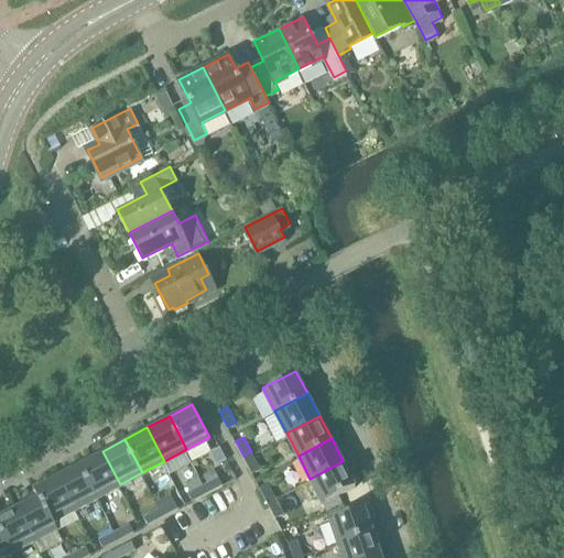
[(98,495),(120,484),(102,451),(80,462),(98,495)]
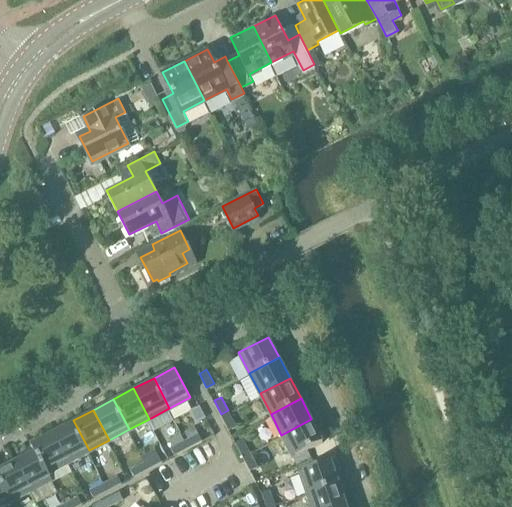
[(235,424),(228,410),(221,414),(228,428),(235,424)]
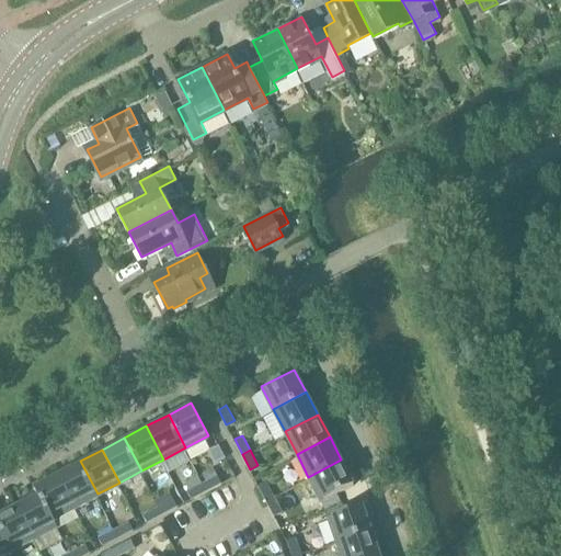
[(353,481),(341,460),(308,477),(320,499),(353,481)]
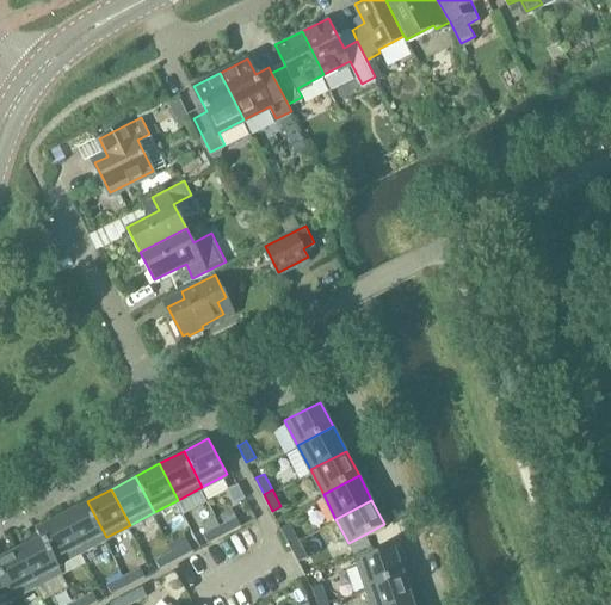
[(82,550),(106,537),(87,501),(63,514),(82,550)]
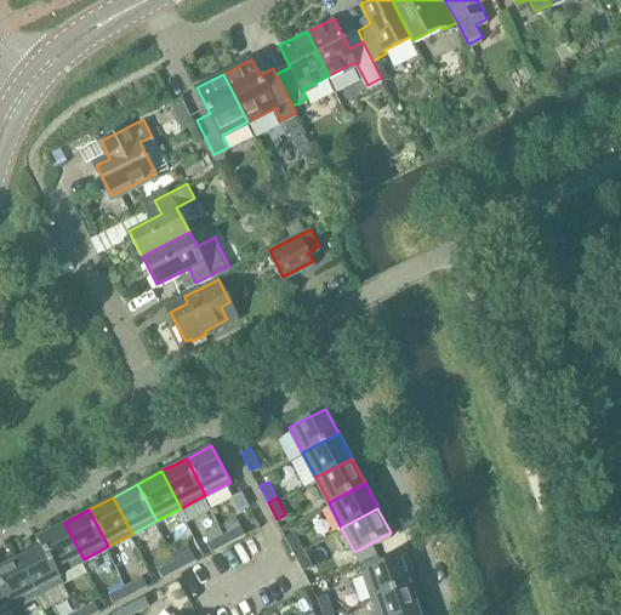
[(38,537),(41,545),(44,544),(58,573),(84,559),(64,523),(38,537)]
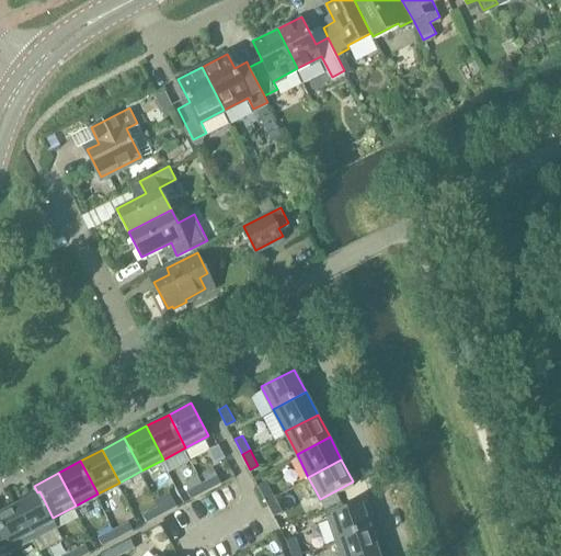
[(206,478),(202,480),(206,488),(221,480),(217,473),(206,478)]
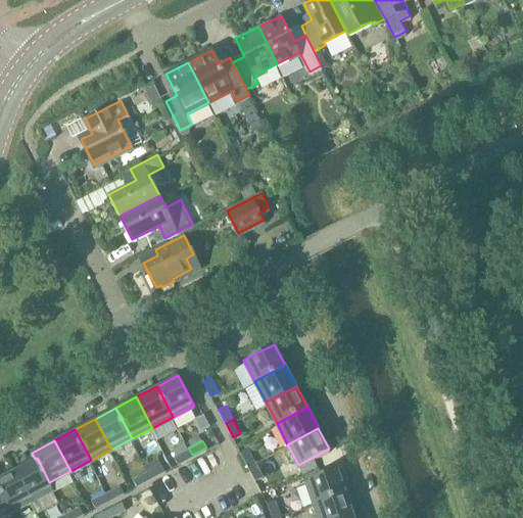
[(240,451),(247,465),(255,461),(247,446),(240,451)]
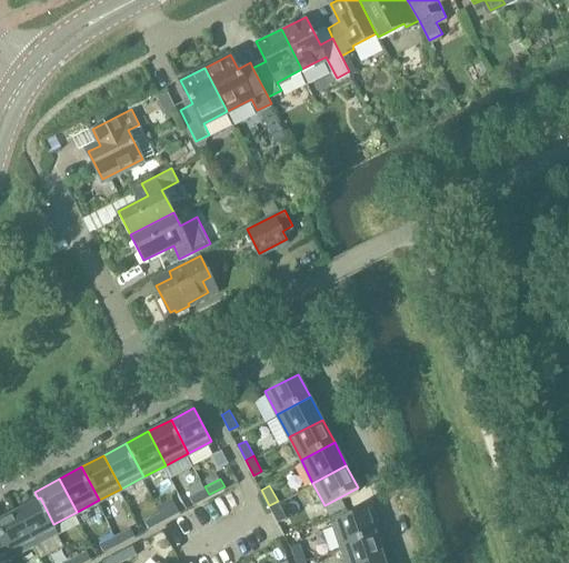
[(193,503),(209,494),(205,486),(189,495),(193,503)]
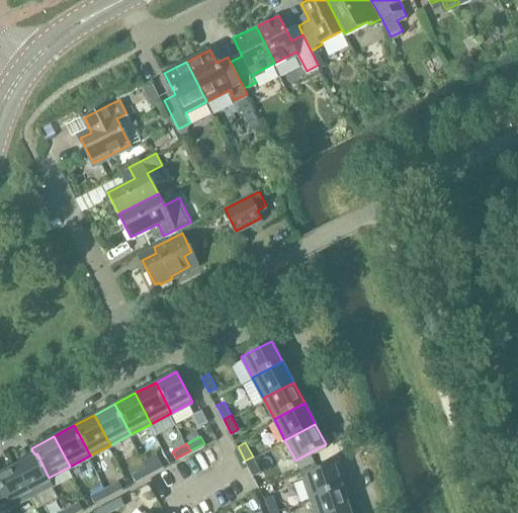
[(53,484),(49,478),(36,453),(34,454),(15,464),(31,495),(53,484)]
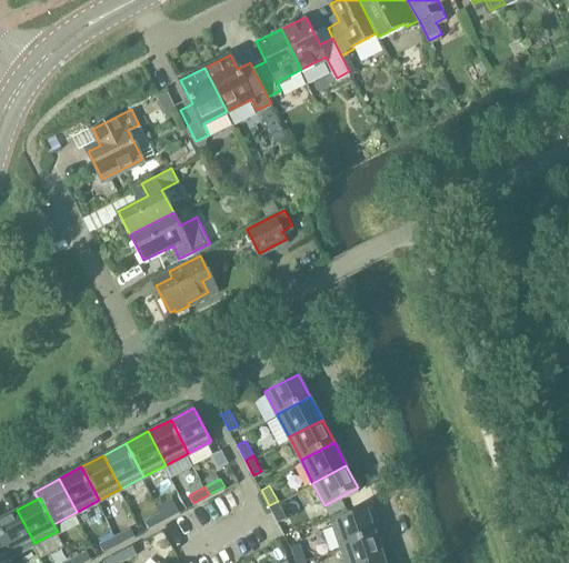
[(286,515),(278,501),(269,505),(277,520),(286,515)]
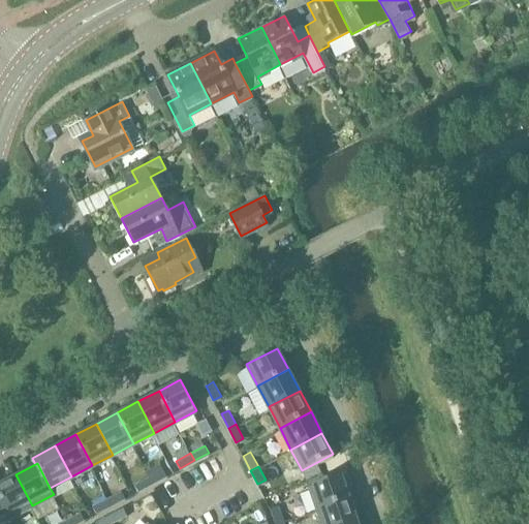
[(163,467),(149,475),(153,483),(166,475),(163,467)]
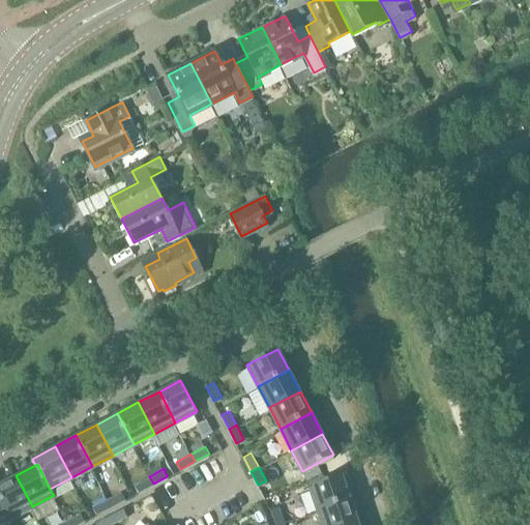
[(316,506),(349,495),(343,474),(308,486),(316,506)]
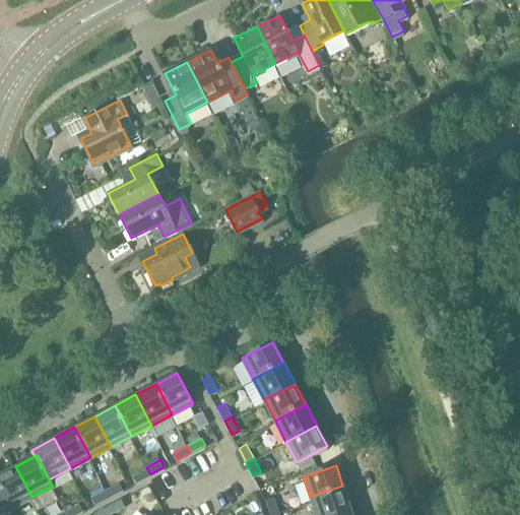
[(0,488),(10,508),(31,497),(15,466),(0,474),(0,488)]
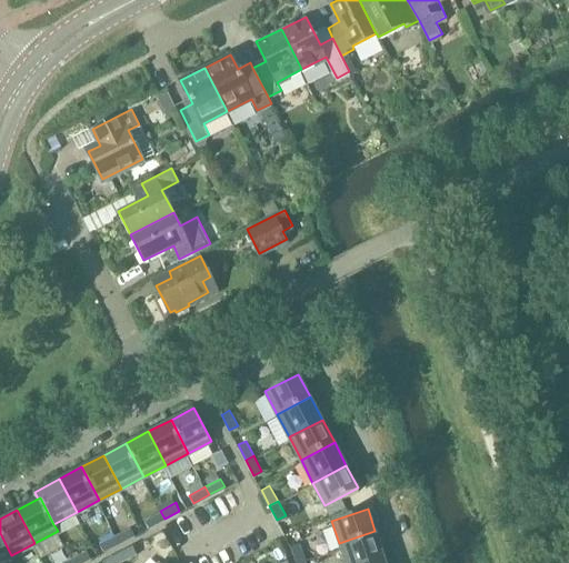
[(165,519),(160,511),(145,519),(149,526),(165,519)]
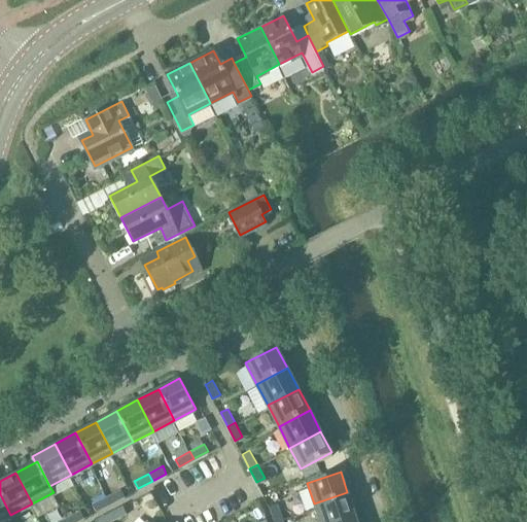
[(106,495),(110,502),(125,495),(120,488),(106,495)]
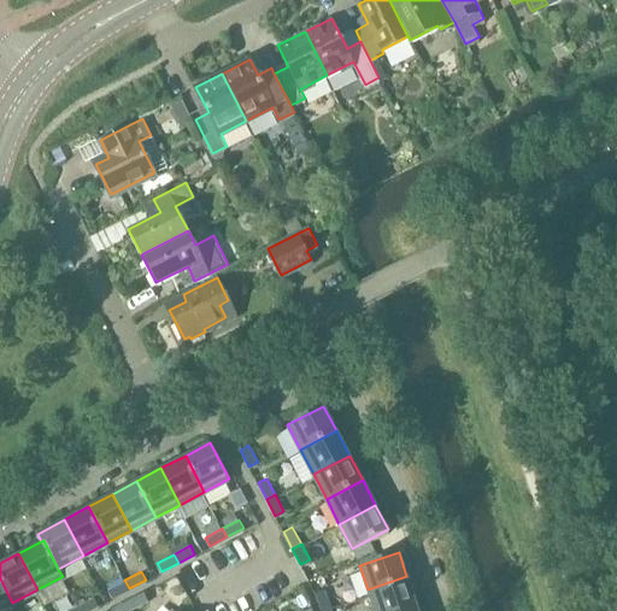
[(375,610),(392,610),(416,604),(406,576),(368,589),(375,610)]
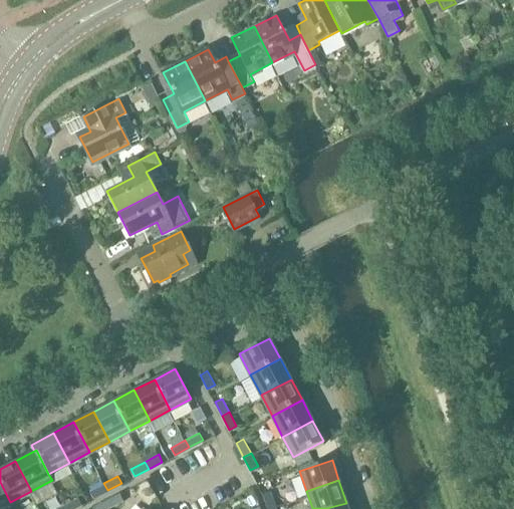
[(0,507),(10,502),(0,482),(0,507)]
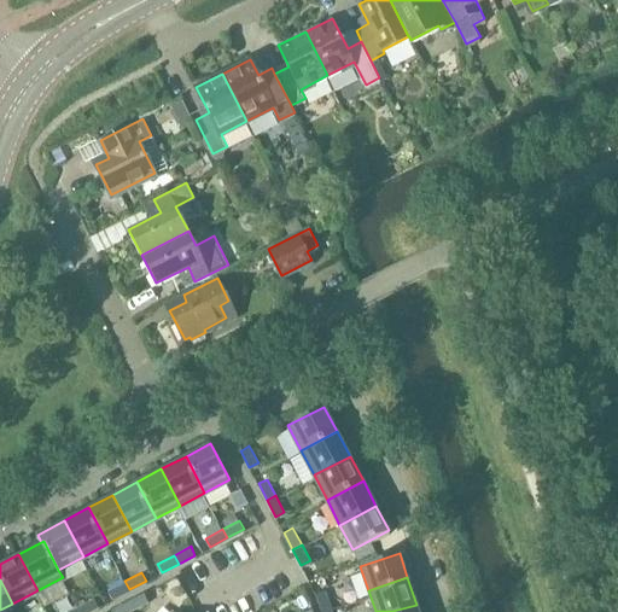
[(112,598),(129,589),(124,581),(109,589),(112,598)]
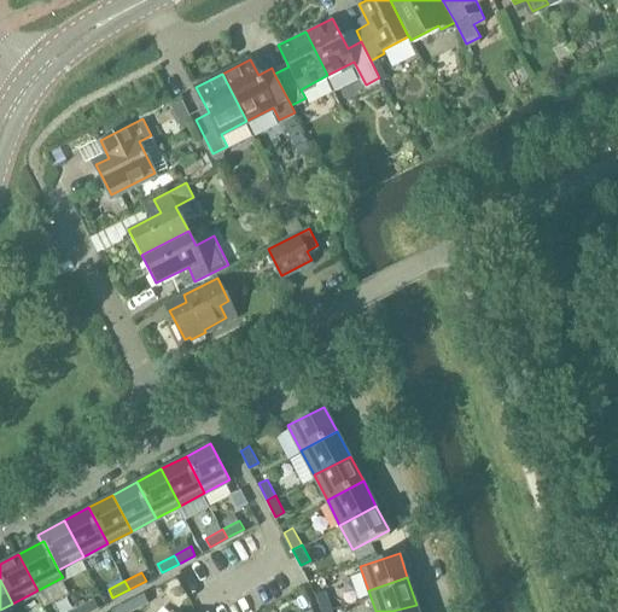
[(321,610),(331,607),(325,589),(315,592),(321,610)]
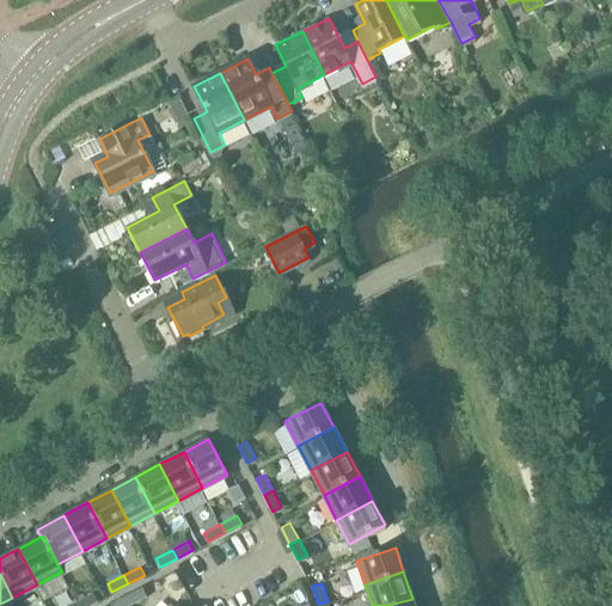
[(142,585),(126,593),(130,603),(147,593),(142,585)]
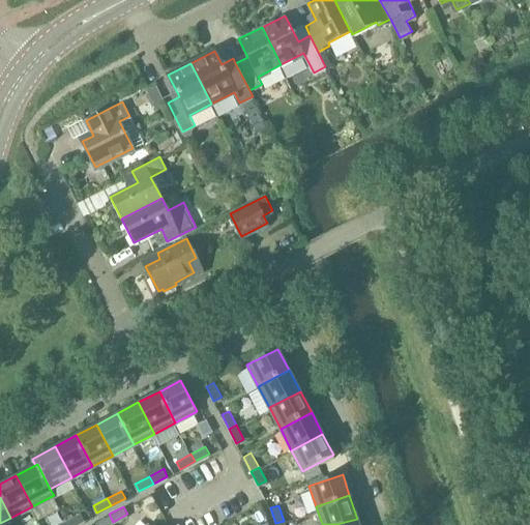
[(66,520),(68,524),(75,524),(85,520),(81,512),(66,520)]
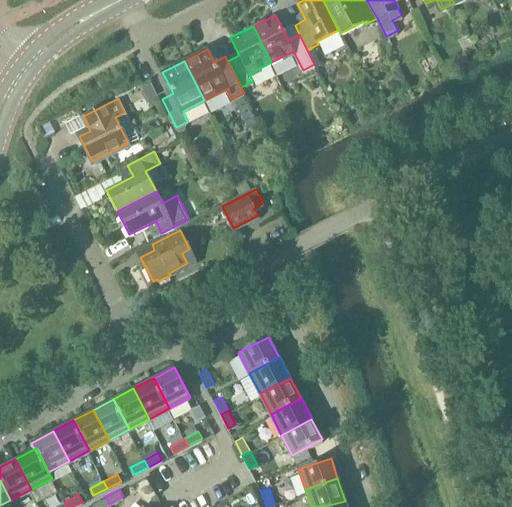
[(93,506),(102,506),(109,504),(105,496),(91,504),(93,506)]
